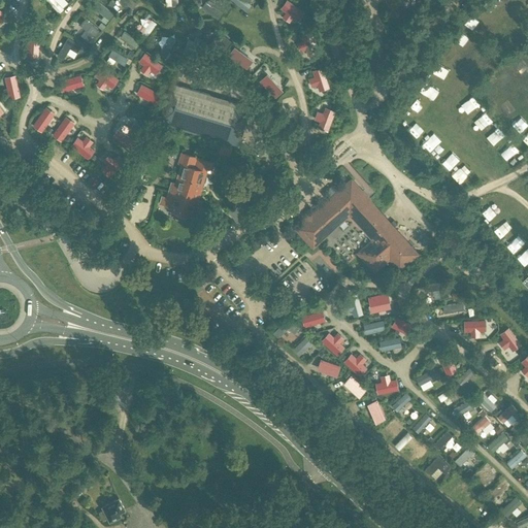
[(239,146),(239,144),(251,106),(178,85),(171,83),(168,94),(160,123),(239,146)]
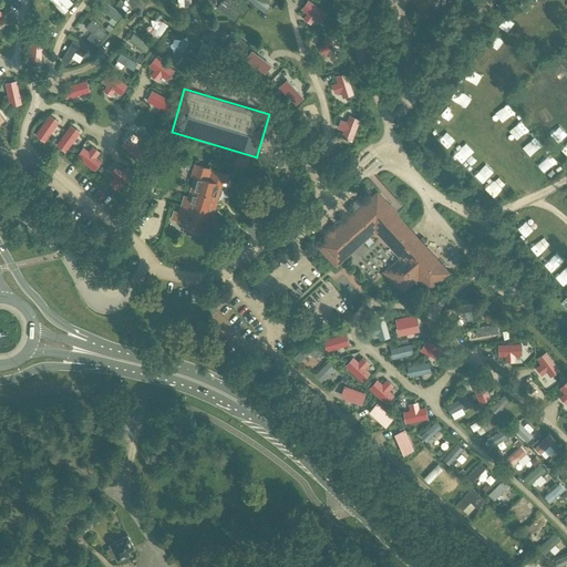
[(235,164),(247,167),(249,157),(238,154),(235,164)]
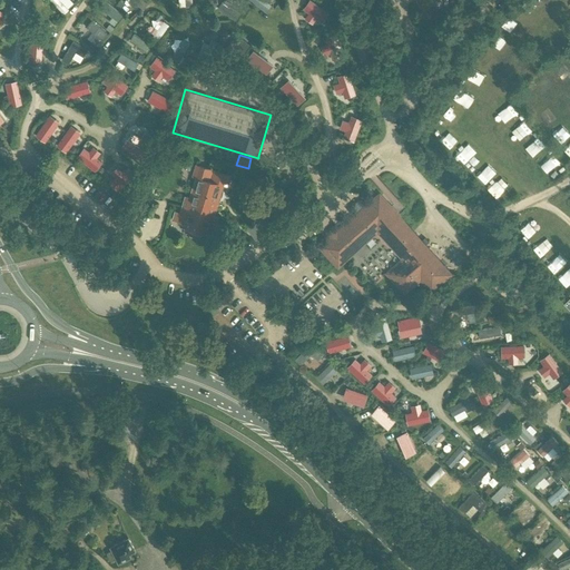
[(185,226),(206,233),(212,215),(215,216),(224,185),(223,184),(224,179),(229,182),(232,175),(213,169),(196,165),(193,176),(196,177),(187,207),(183,206),(179,216),(187,218),(185,226)]
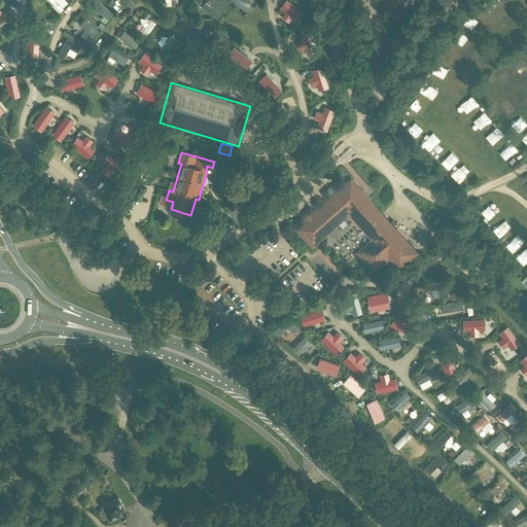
[(324,235),(358,204),(354,200),(361,194),(351,181),(313,215),(321,224),(318,227),(324,235)]
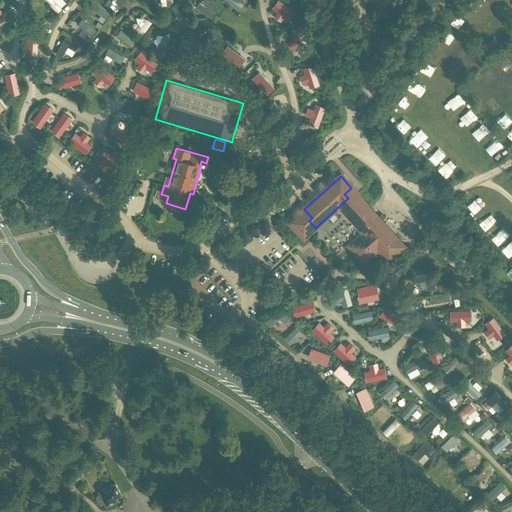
[(138,186),(139,182),(136,181),(135,185),(133,184),(130,192),(137,195),(140,186),(138,186)]
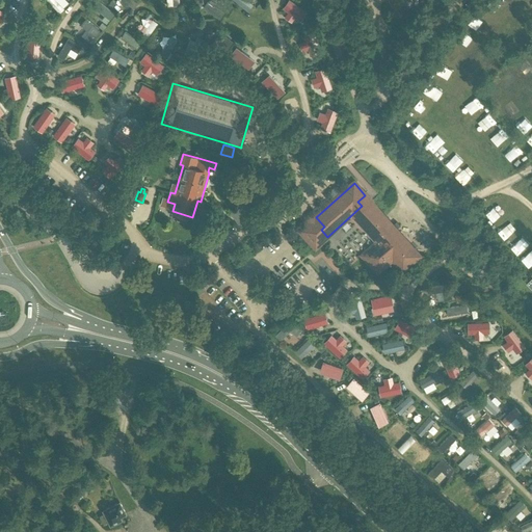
[(403,268),(419,255),(371,202),(363,209),(366,213),(358,219),(378,242),(364,255),(367,259),(378,271),(393,258),(403,268)]
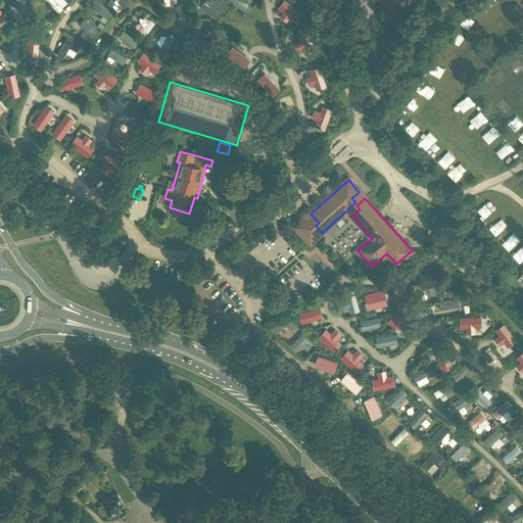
[(208,214),(211,210),(205,205),(202,208),(208,214)]
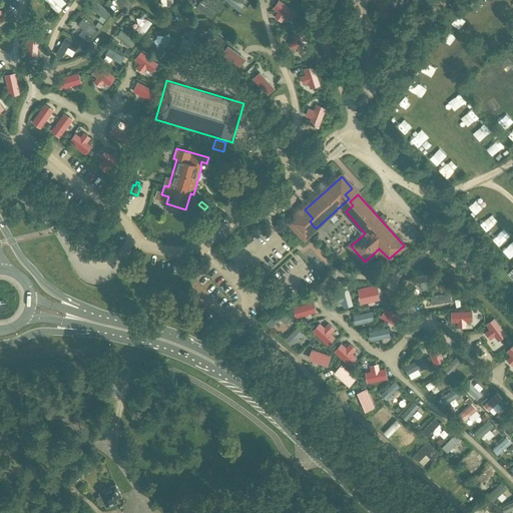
[(305,237),(310,233),(313,230),(299,215),(291,222),(305,237)]
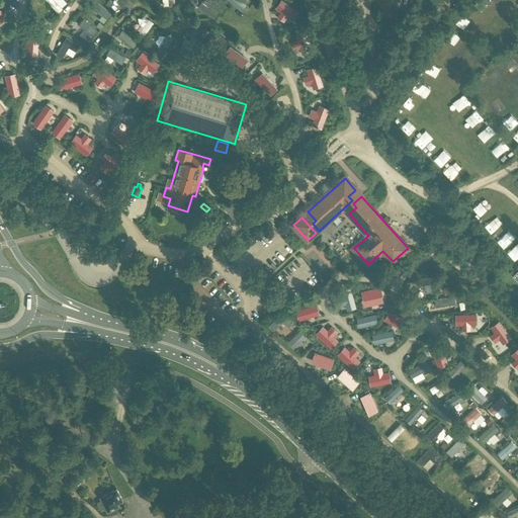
[(227,254),(235,249),(232,245),(225,249),(227,254)]
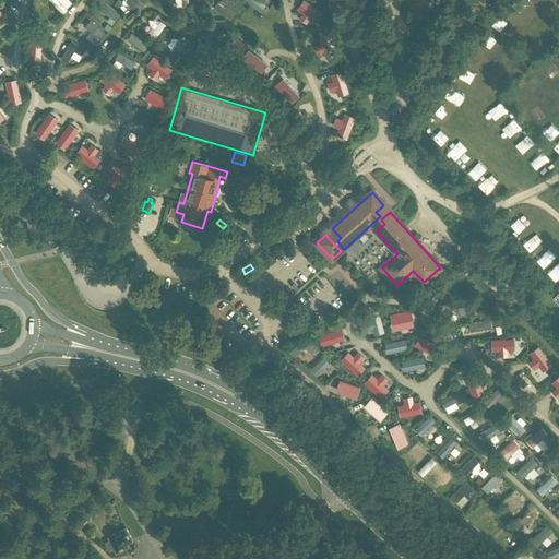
[(18,455),(15,448),(9,451),(8,450),(0,452),(0,464),(12,460),(12,458),(18,455)]
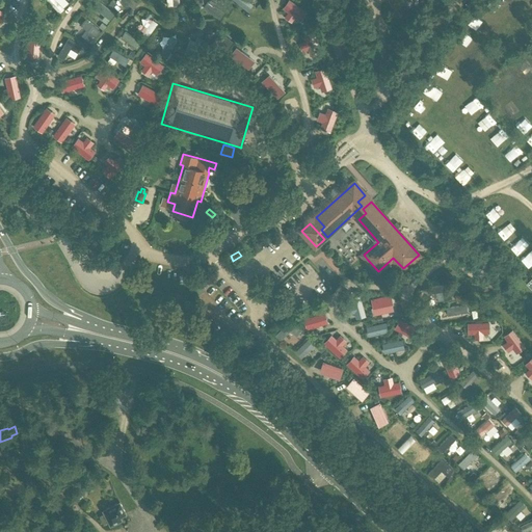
[(73,489),(79,498),(85,494),(78,485),(73,489)]
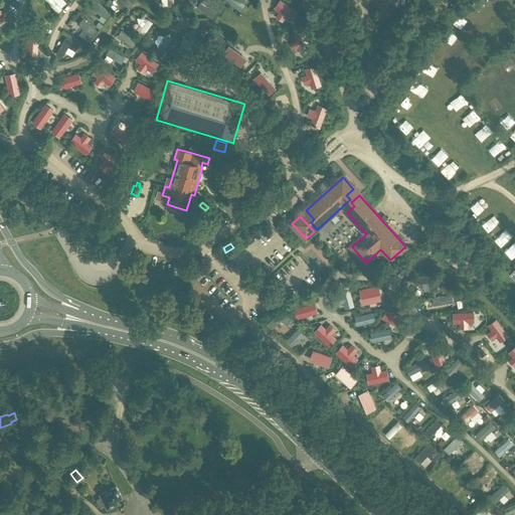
[(107,508),(118,503),(117,500),(122,497),(116,486),(100,494),(107,508)]
